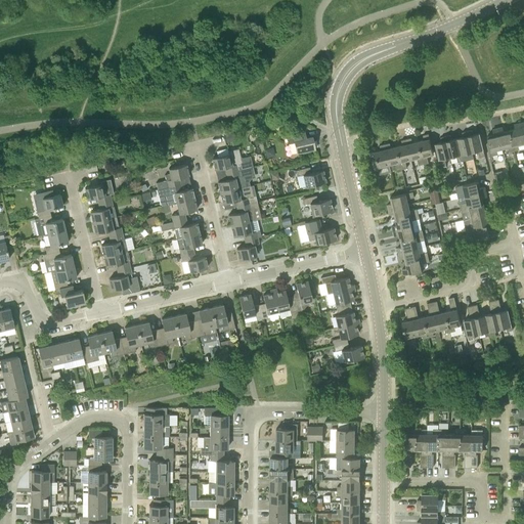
[(510,130),(515,150),(520,149),(519,145),(523,143),(523,142),(519,123),(514,125),(515,129),(510,130)]
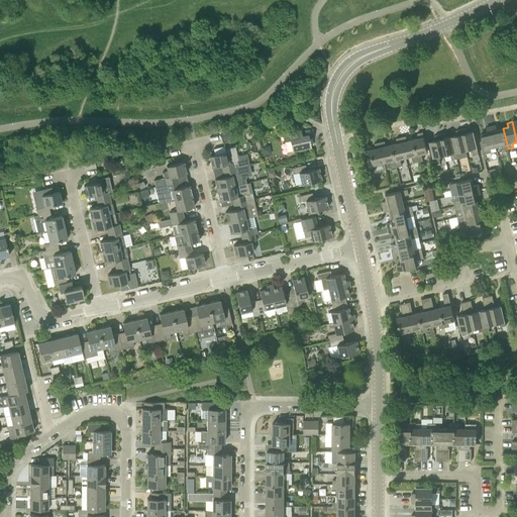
[(491,126),(496,146),(502,145),(503,150),(508,148),(503,128),(497,130),(496,125),(491,126)]
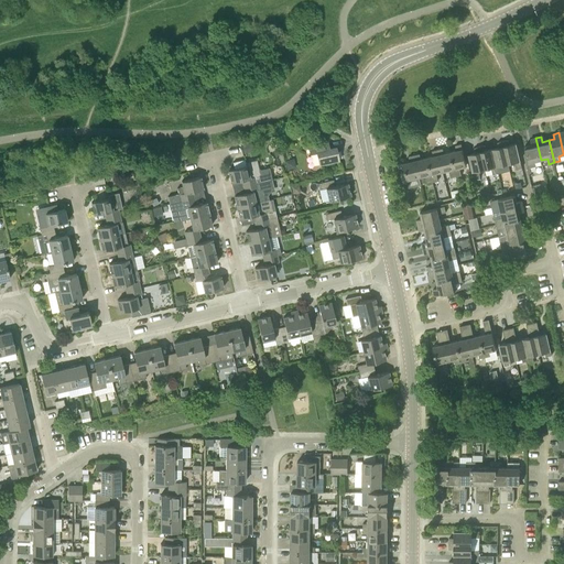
[(541,160),(535,138),(530,140),(531,144),(524,145),(530,167),(537,166),(535,162),(541,160)]
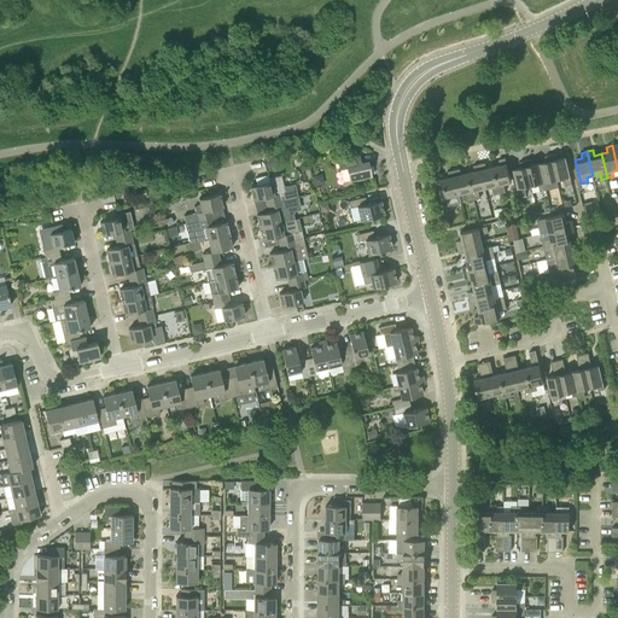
[(551,155),(557,179),(564,178),(565,186),(572,184),(566,158),(558,159),(557,153),(551,155)]
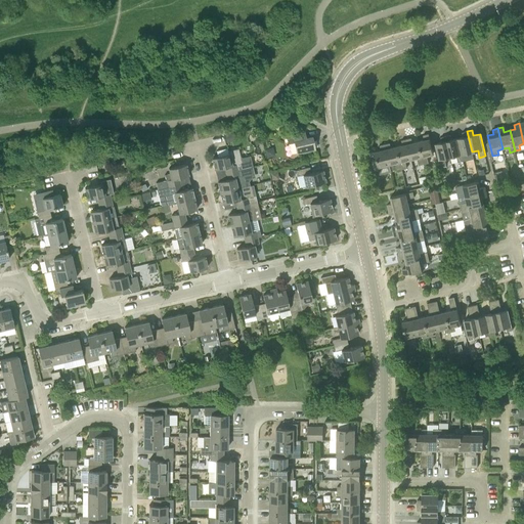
[(457,139),(463,161),(468,160),(466,153),(472,151),(467,131),(462,132),(463,137),(457,139)]
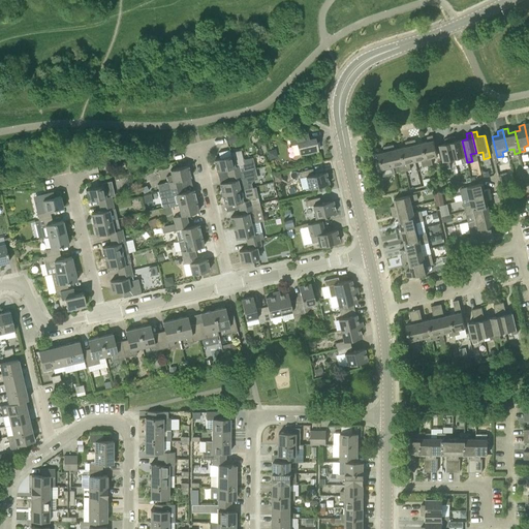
[(226,135),(228,144),(237,141),(234,134),(234,133),(226,135)]
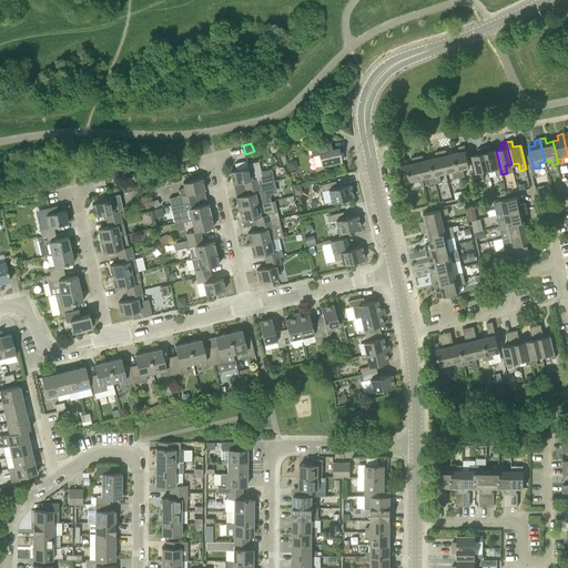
[(332,150),(331,143),(311,148),(312,154),(318,153),(322,166),(342,162),(338,148),(332,150)]
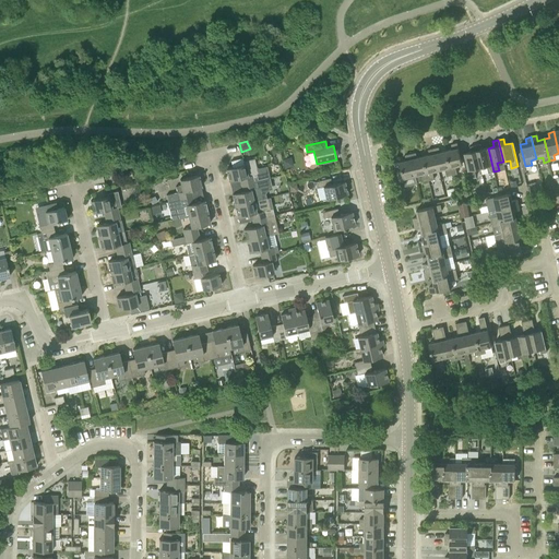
[(445,151),(451,176),(458,174),(455,166),(462,165),(456,143),(451,144),(452,150),(445,151)]
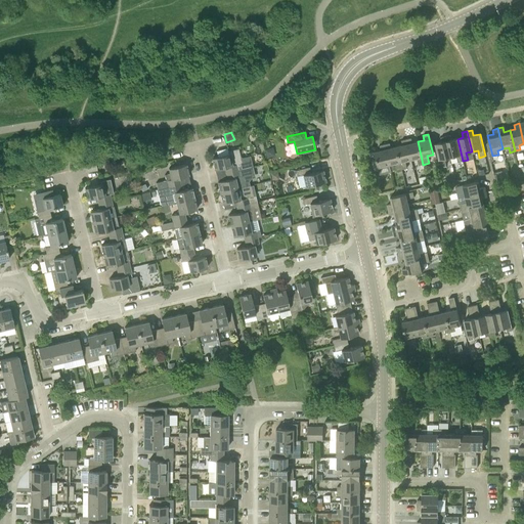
[(445,136),(450,157),(455,156),(457,163),(463,161),(457,139),(451,140),(450,135),(445,136)]
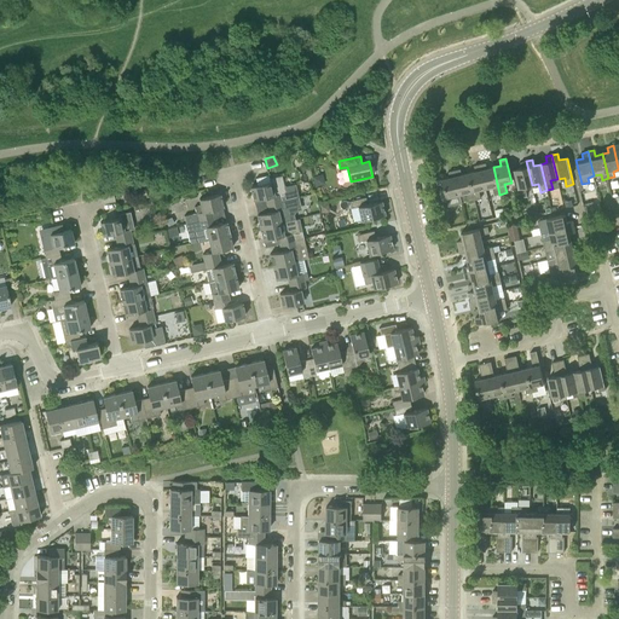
[(532,185),(526,161),(520,162),(521,168),(514,169),(520,196),(527,195),(525,186),(532,185)]
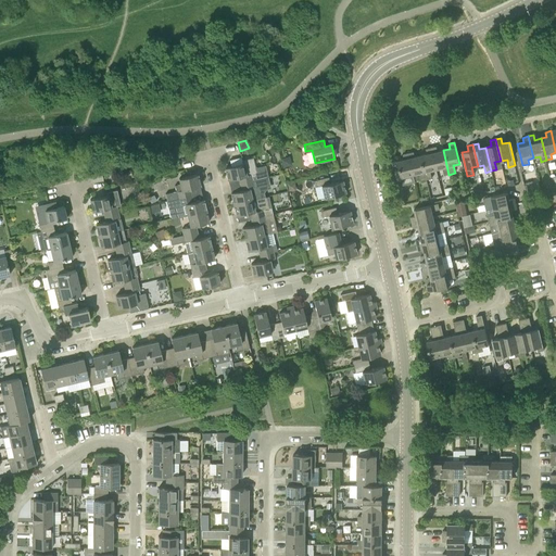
[(431,148),(436,169),(441,168),(443,176),(449,175),(443,150),(438,151),(437,147),(431,148)]
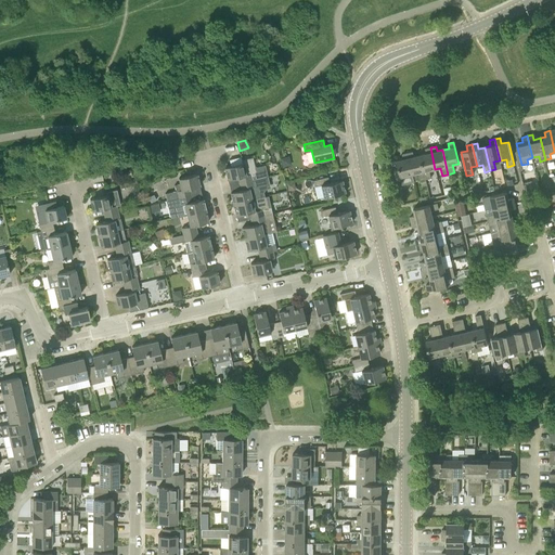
[(420,155),(425,180),(431,179),(429,170),(435,169),(430,147),(425,149),(426,154),(420,155)]
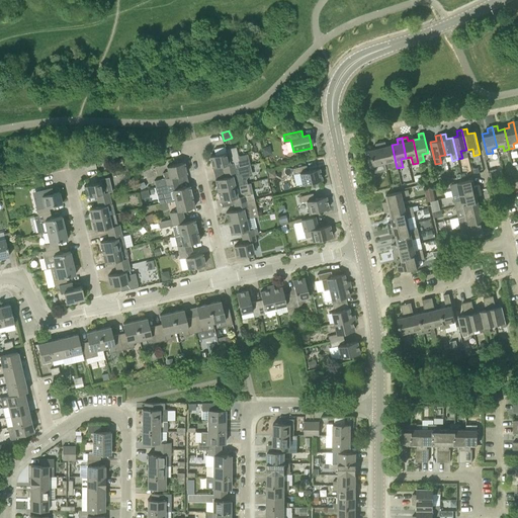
[(380,143),(384,163),(391,162),(392,169),(397,168),(392,145),(386,146),(385,142),(380,143)]
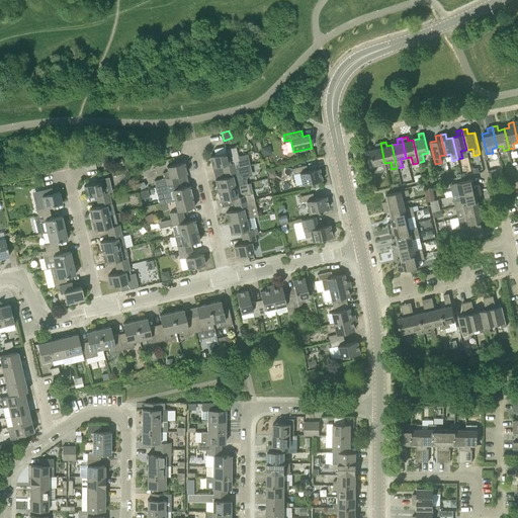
[(384,163),(380,143),(375,144),(376,148),(370,150),(375,173),(381,171),(379,164),(384,163)]
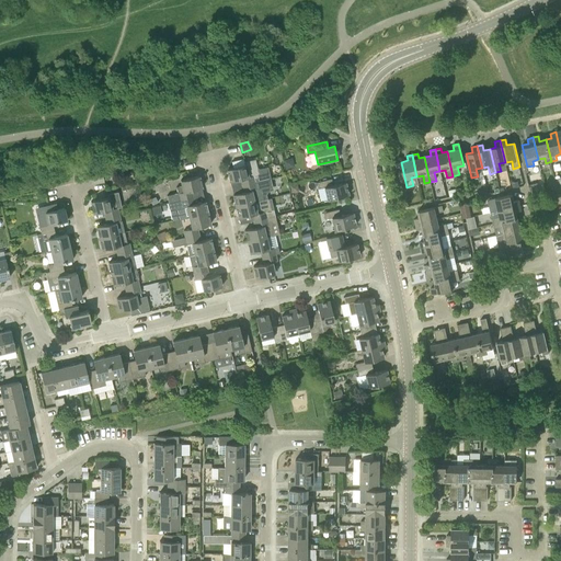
[(227,169),(230,181),(240,179),(242,185),(263,180),(266,180),(265,173),(254,175),(253,170),(254,170),(254,169),(255,169),(255,168),(255,167),(255,165),(254,163),(253,162),(252,162),(250,161),(249,162),(248,163),(247,163),(245,165),(245,164),(227,169)]
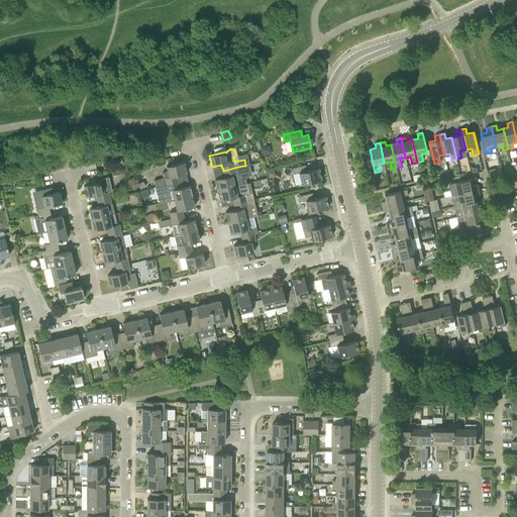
[(166,184),(178,181),(177,176),(186,173),(184,162),(167,166),(168,172),(163,173),(164,180),(165,180),(166,184)]
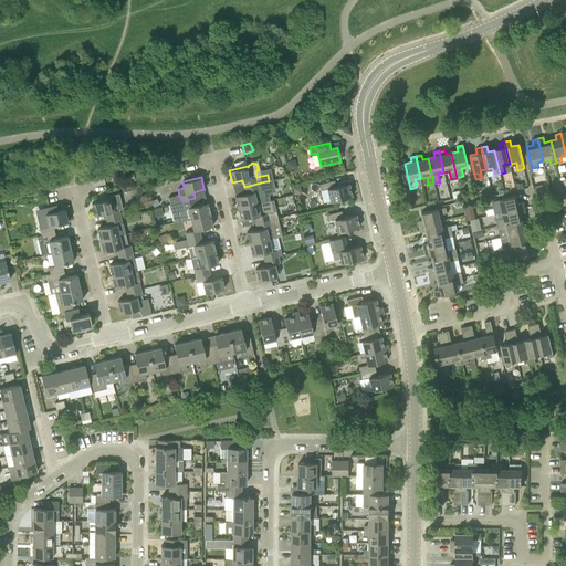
[(336,187),(334,180),(320,184),(321,190),(324,202),(331,201),(352,197),(348,184),(336,187)]
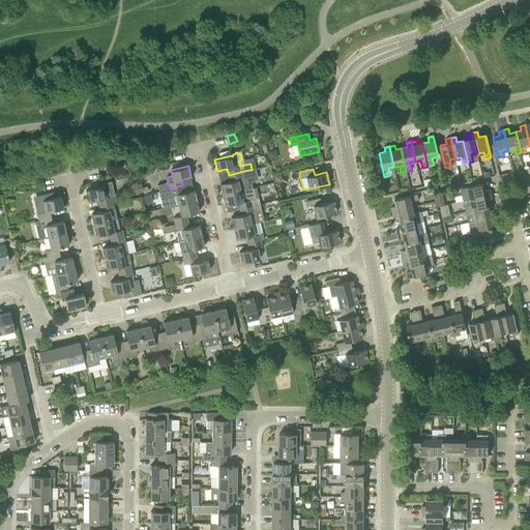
[(527,182),(524,169),(518,171),(521,183),(527,182)]
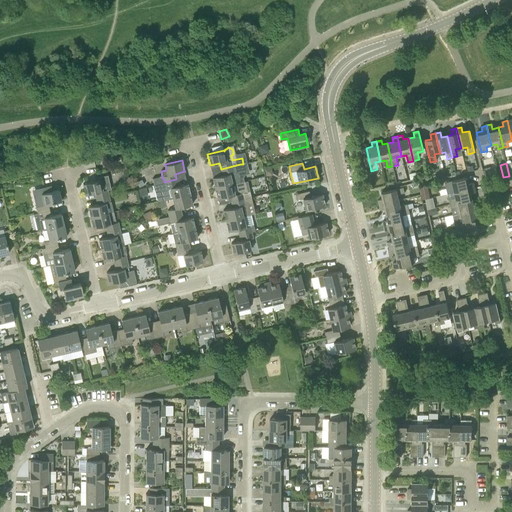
[(233,172),(242,170),(240,164),(221,169),(222,175),(213,177),(215,188),(236,183),(233,172)]
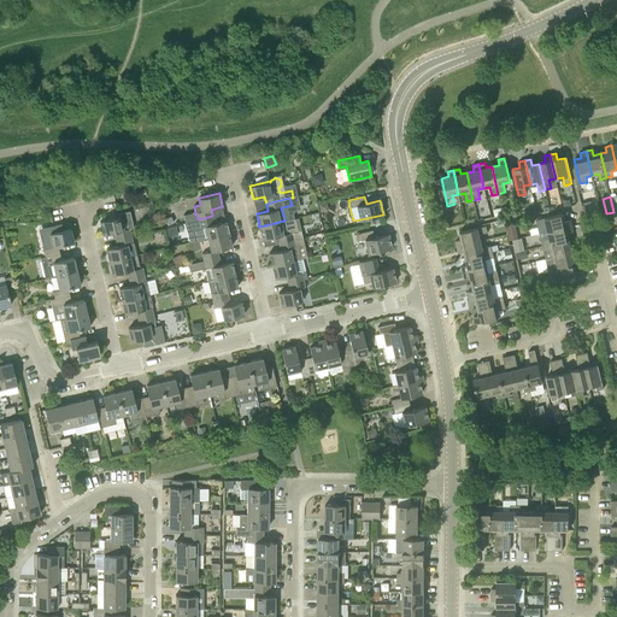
[(583,203),(587,218),(594,216),(591,201),(583,203)]
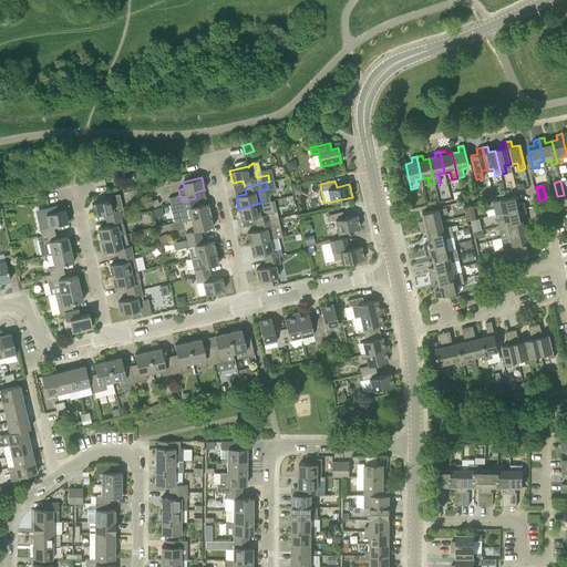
[(106,219),(120,216),(119,210),(123,209),(120,194),(110,196),(111,199),(92,204),(94,216),(105,213),(106,219)]
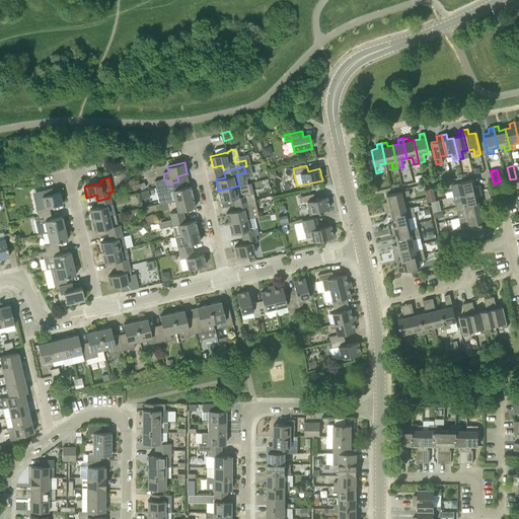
[(461,195),(482,190),(479,184),(475,186),(473,179),(451,184),(452,191),(460,189),(461,195)]
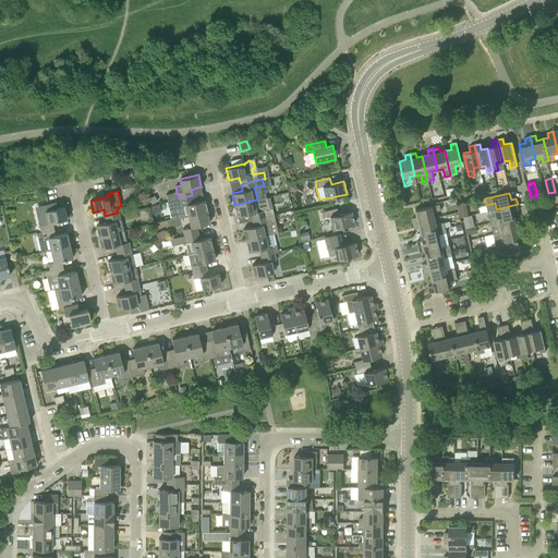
[(148,197),(152,204),(159,202),(156,194),(148,197)]
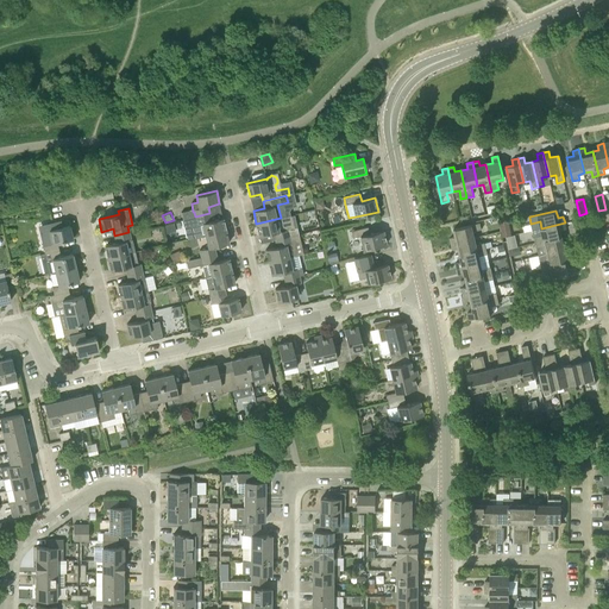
[(195,238),(206,236),(226,231),(223,218),(212,220),(209,213),(195,217),(184,219),(186,227),(193,225),(195,238)]
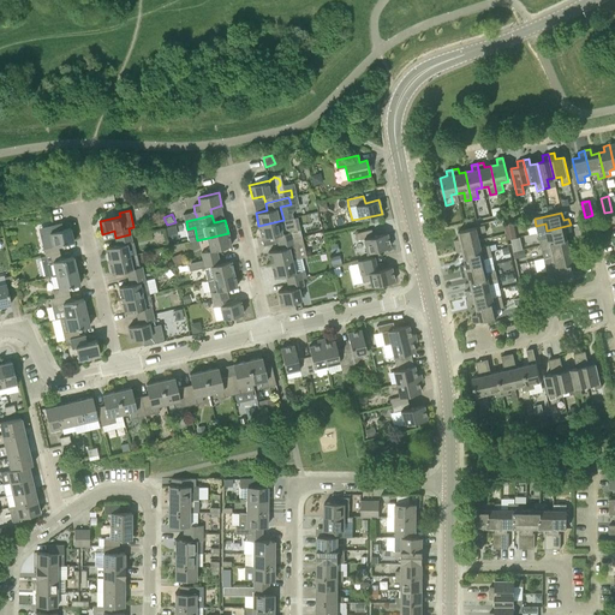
[(288,219),(284,220),(258,226),(262,238),(273,236),(274,243),(278,242),(292,239),(302,237),(300,230),(292,232),(288,219)]
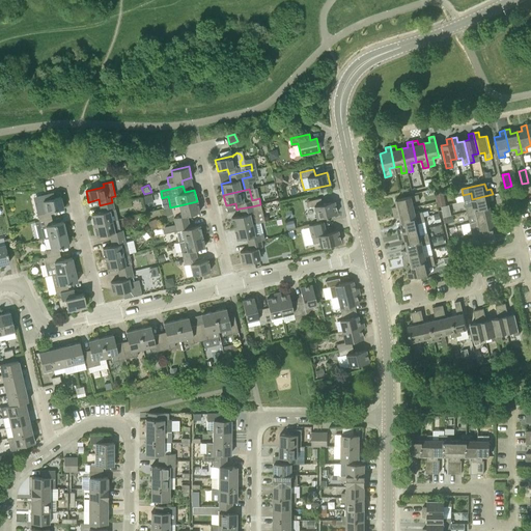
[(43,200),(54,198),(53,192),(42,195),(43,200)]
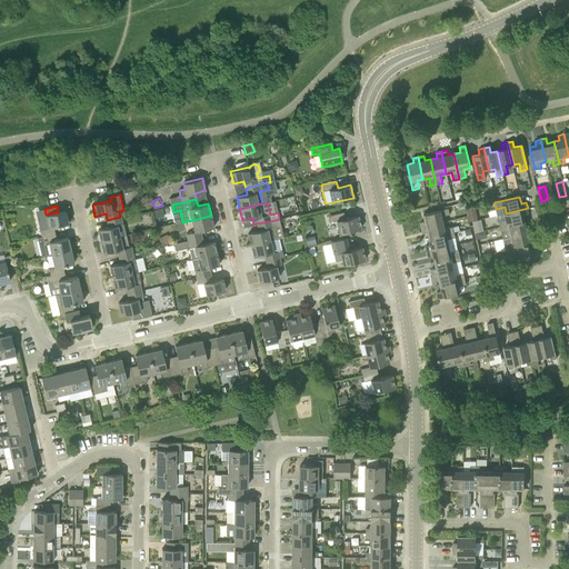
[(153,210),(155,218),(165,216),(162,208),(153,210)]
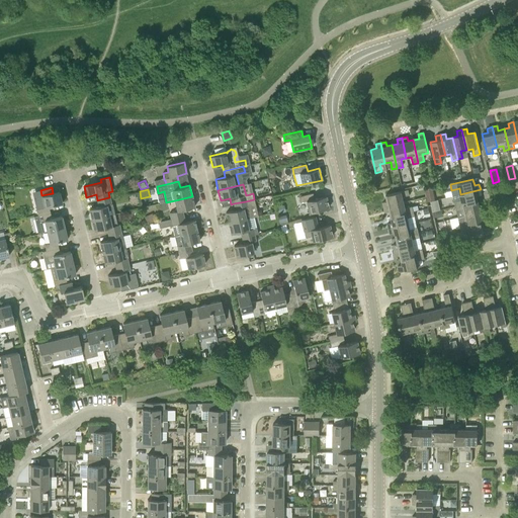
[(455,206),(478,201),(477,195),(482,194),(481,189),(460,194),(461,200),(454,201),(455,206)]
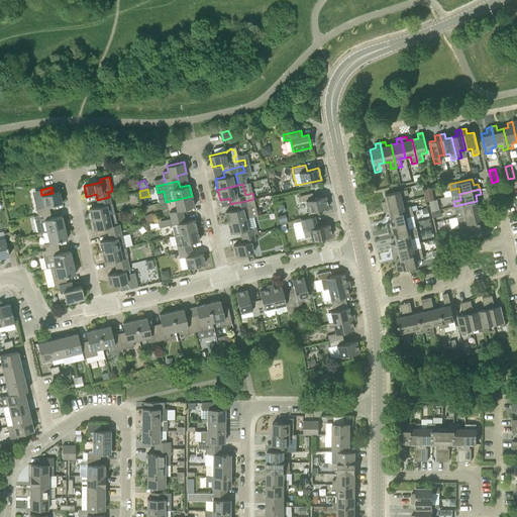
[(383,202),(384,207),(403,202),(402,196),(409,195),(407,190),(386,195),(387,201),(383,202)]
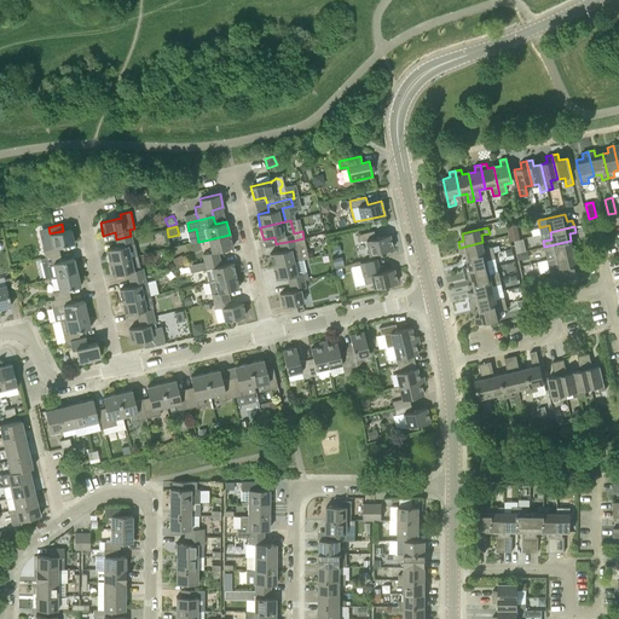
[(44,250),(45,258),(61,254),(58,247),(74,243),(70,229),(50,233),(53,248),(44,250)]
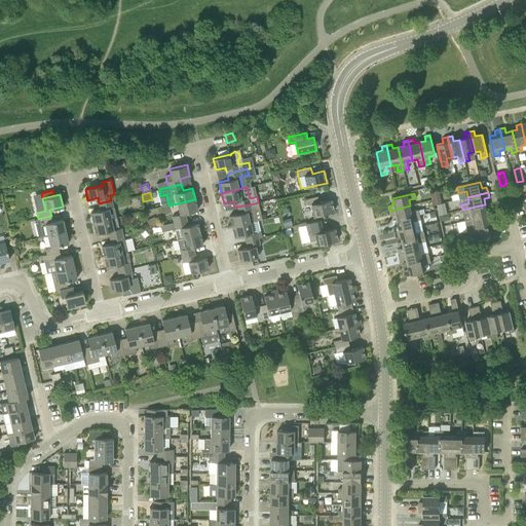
[(318,201),(317,196),(303,199),(305,205),(311,203),(313,216),(334,211),(331,199),(318,201)]
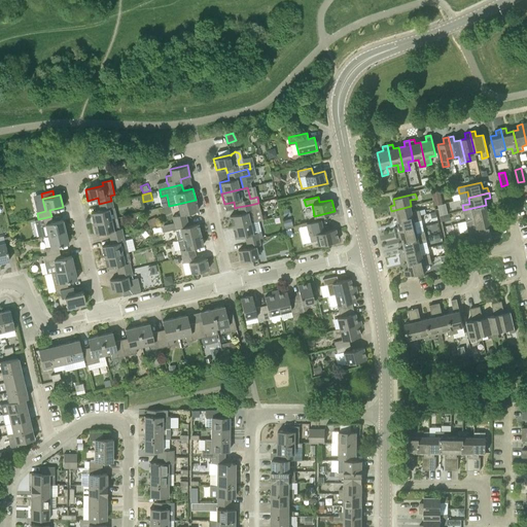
[(174,222),(186,219),(185,213),(198,210),(196,200),(178,204),(180,214),(173,216),(174,222)]
